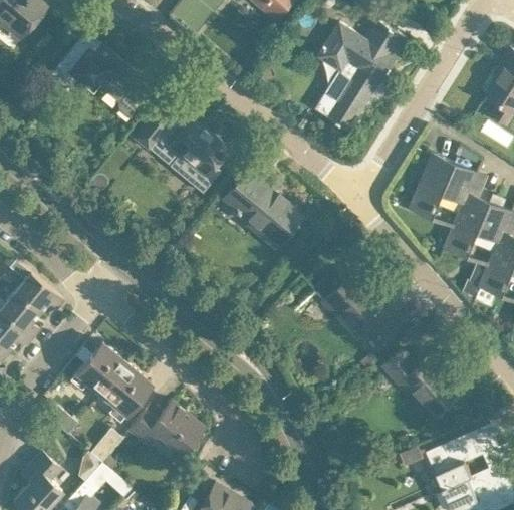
[(0,0),(0,23),(2,26),(5,22),(21,36),(45,6),(37,0),(0,0)]
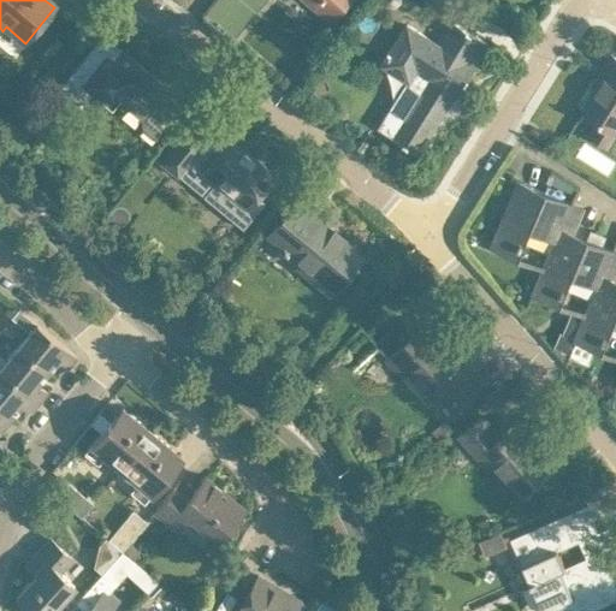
[(331,25),(351,0),(301,0),(314,11),(331,25)]
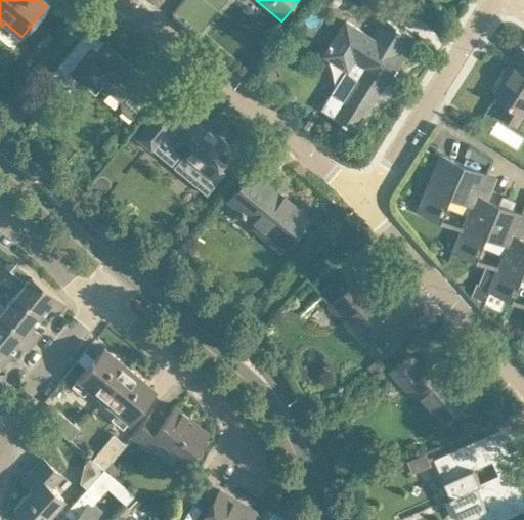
[(367,0),(349,0),(361,9),(367,0)]
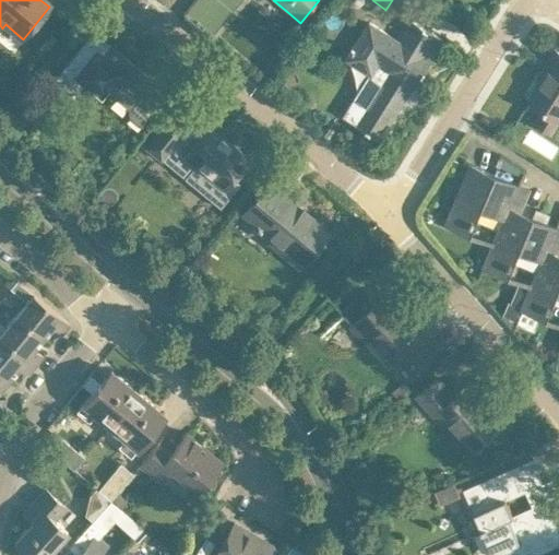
[(356,102),(344,120),(379,142),(412,90),(415,91),(432,62),(430,60),(441,43),(409,22),(396,43),(369,26),(347,62),(368,75),(366,81),(382,89),(369,110),(356,102)]
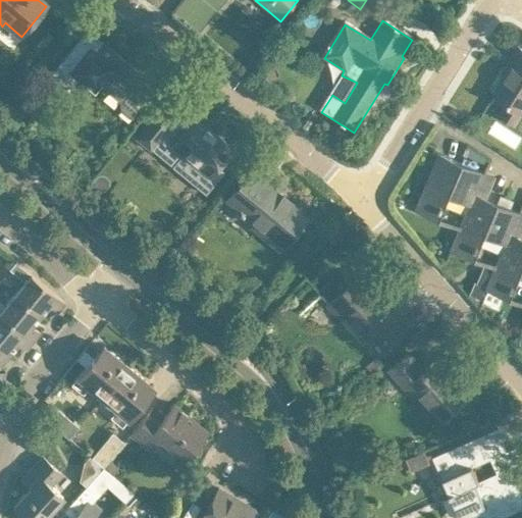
[(84,34),(81,38),(43,84),(50,90),(70,88),(76,82),(86,90),(96,85),(119,103),(119,112),(131,121),(153,94),(139,82),(142,78),(102,45),(100,47),(84,34)]
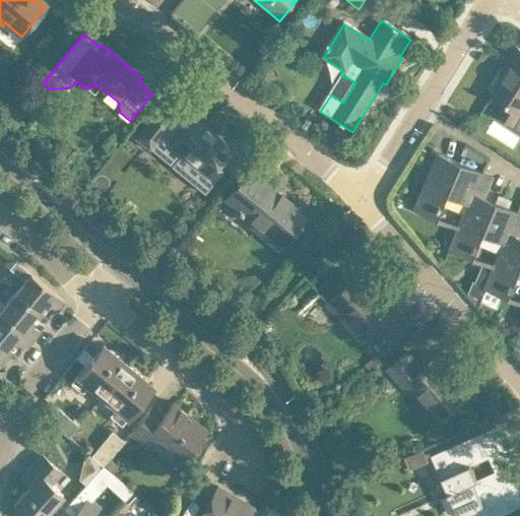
[(498,117),(513,127),(519,115),(519,52),(516,50),(508,62),(513,65),(492,98),(505,106),(498,117)]
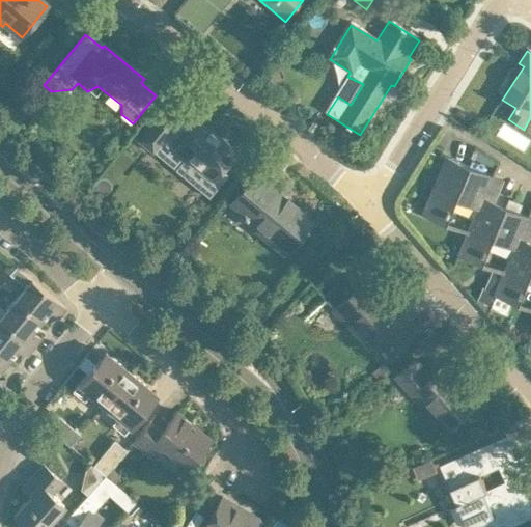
[(8,113),(19,122),(37,103),(27,93),(8,113)]
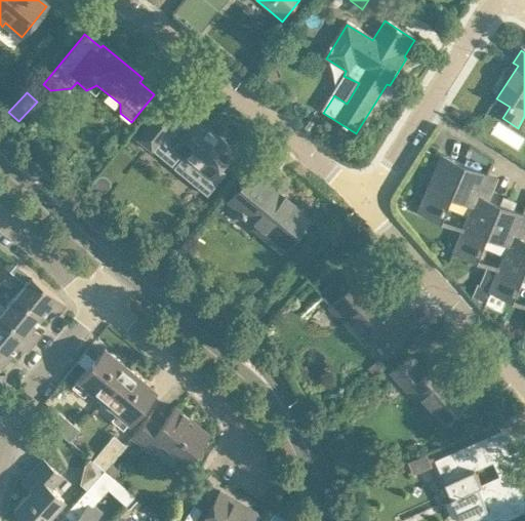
[(136,142),(150,153),(151,152),(205,198),(225,175),(218,170),(233,152),(195,121),(185,133),(160,113),(136,142)]
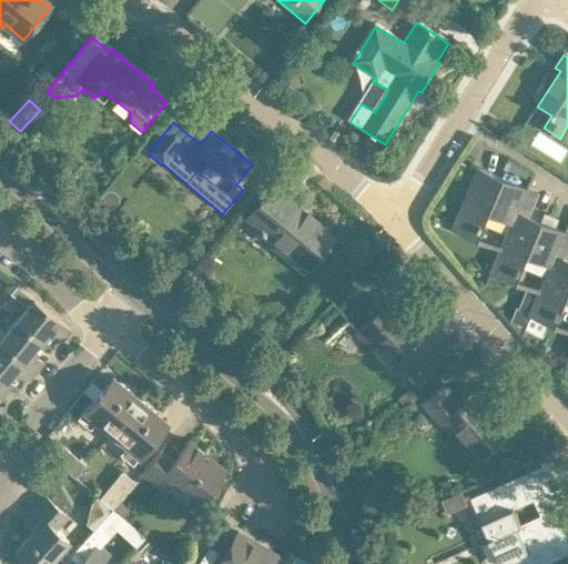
[(509,164),(506,173),(527,182),(529,177),(509,164)]
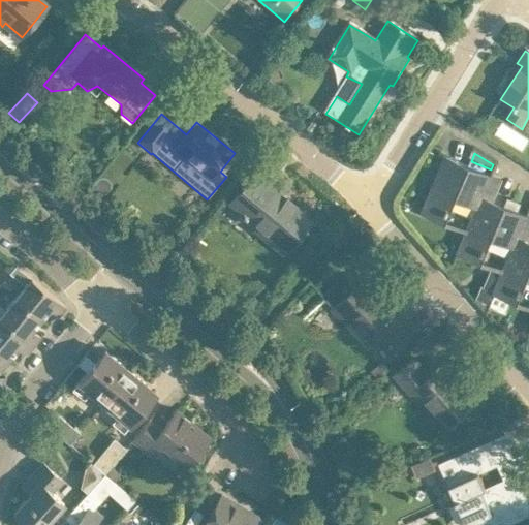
[(448,211),(454,199),(477,210),(491,179),(445,160),(423,215),(441,223),(445,216),(446,217),(449,212),(448,211)]
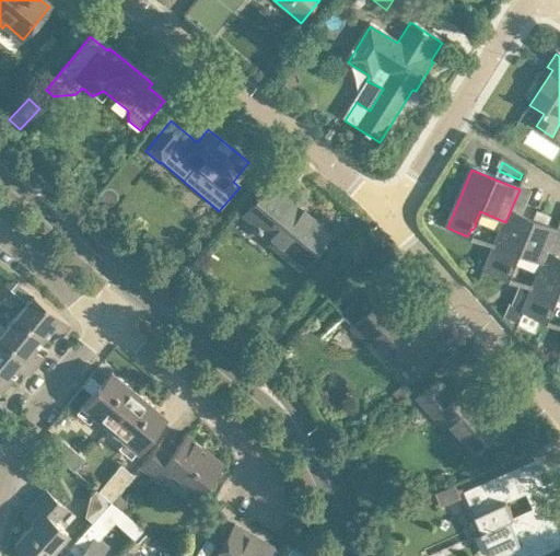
[(303,266),(321,244),(323,245),(324,242),(323,241),(328,235),(288,203),(292,198),(271,181),(242,217),(256,228),(255,229),(258,232),(260,231),(303,266)]
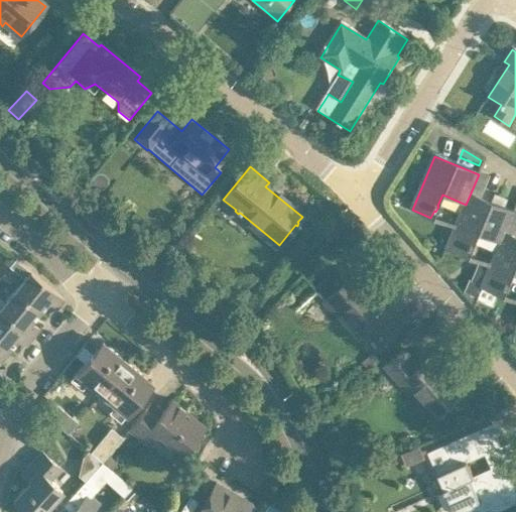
[(472,244),(477,234),(501,244),(513,214),(479,199),(487,177),(479,174),(466,205),(447,249),(466,257),(469,250),(471,251),(474,245),(472,244)]
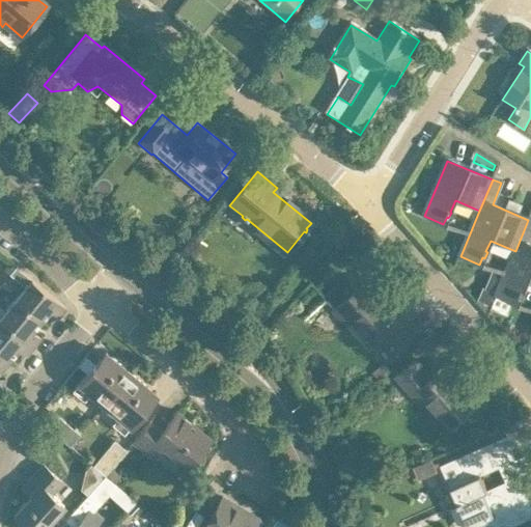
[(522,292),(527,280),(530,281),(530,245),(529,245),(530,239),(530,220),(528,220),(515,251),(496,297),(515,304),(519,298),(521,299),(524,293),(522,292)]
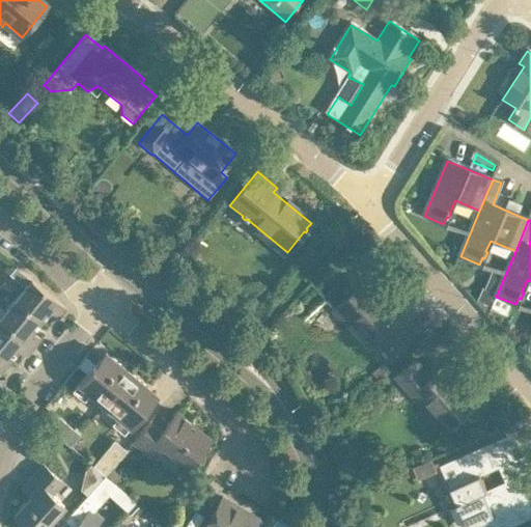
[(9,265),(3,272),(9,277),(16,269),(9,265)]
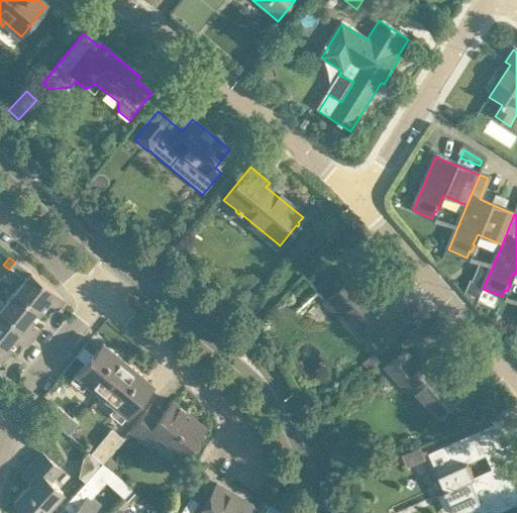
[(23,283),(14,294),(39,315),(48,305),(57,312),(64,302),(15,262),(9,270),(8,270),(23,283)]
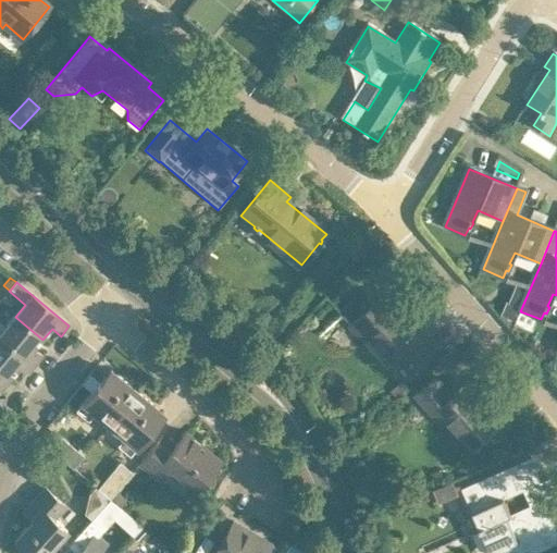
[(507,308),(503,321),(514,326),(525,296),(517,292),(509,309),(507,308)]
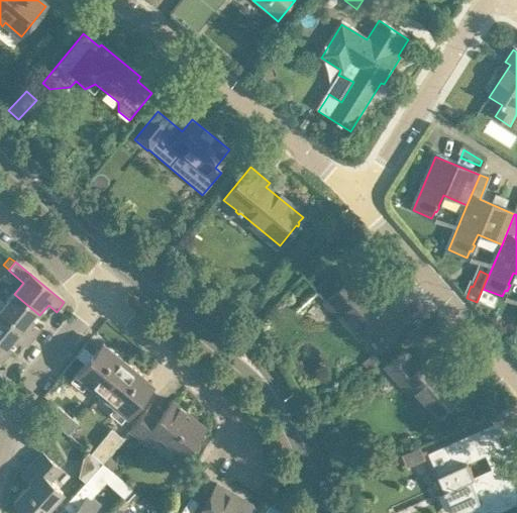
[(355,277),(325,304),(337,318),(342,314),(363,337),(368,333),(383,349),(408,326),(382,298),(378,302),(355,277)]
